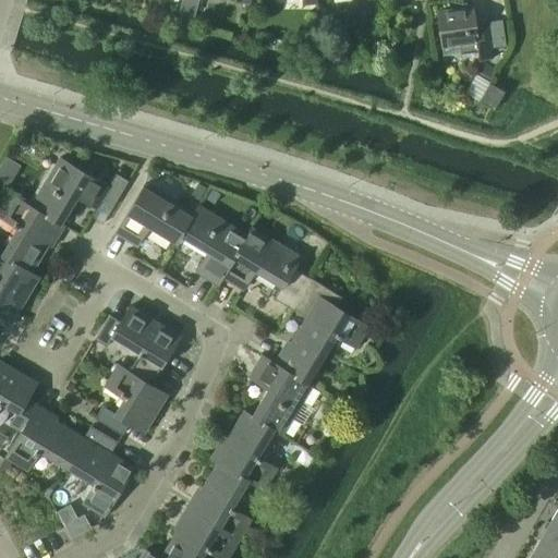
[(477,51),(478,60),(493,58),(488,25),(488,22),(475,24),(472,7),(436,11),(441,47),(459,45),(460,53),(477,51)]
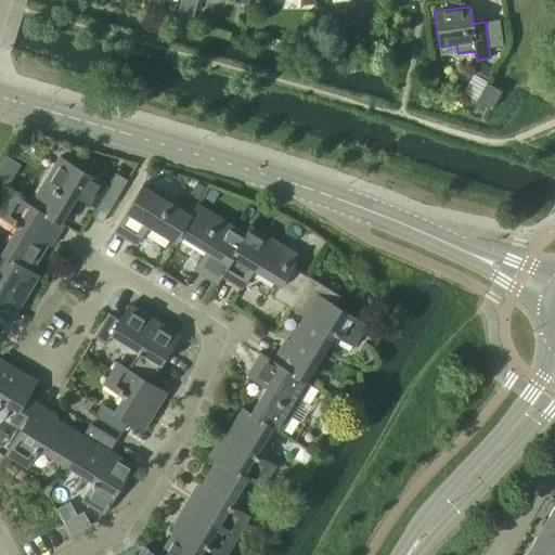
[(499,20),(486,22),(486,25),(489,48),(503,46),(499,20)]
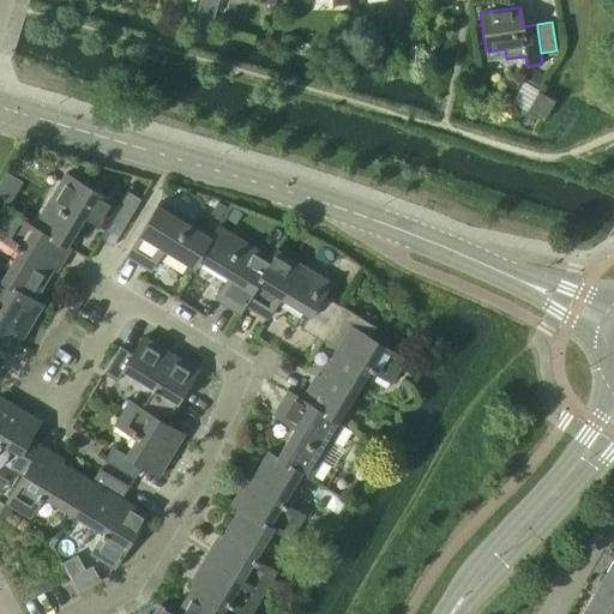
[(527,110),(543,120),(554,101),(539,91),(527,110)]
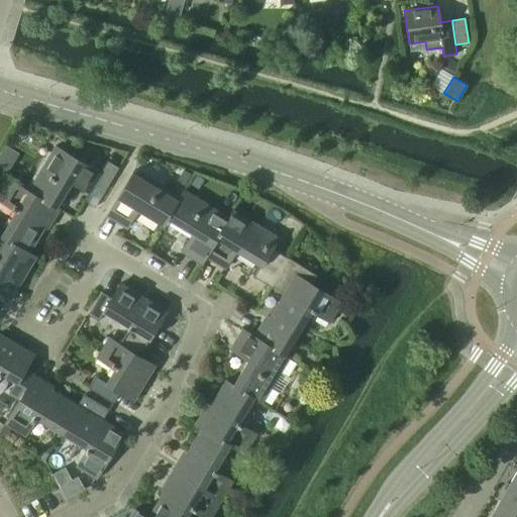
[(55,208),(56,207),(71,182),(89,193),(94,185),(104,191),(118,168),(107,161),(100,173),(55,145),(27,190),(27,191),(55,208)]
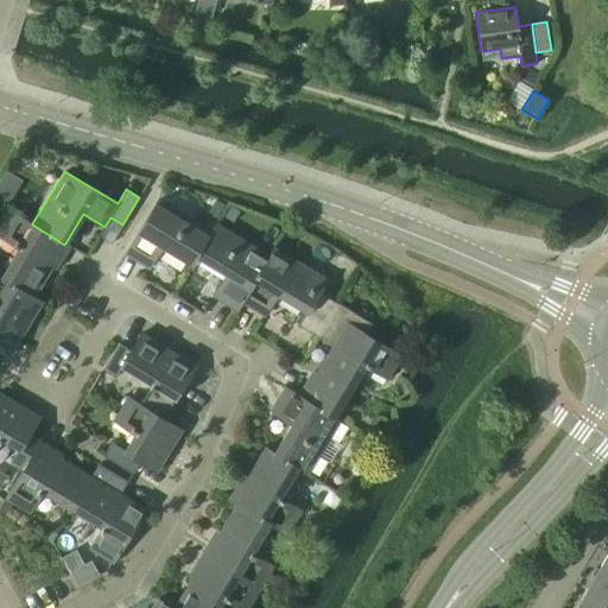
[(210,232),(157,200),(125,253),(149,267),(162,246),(191,264),(196,255),(210,232)]
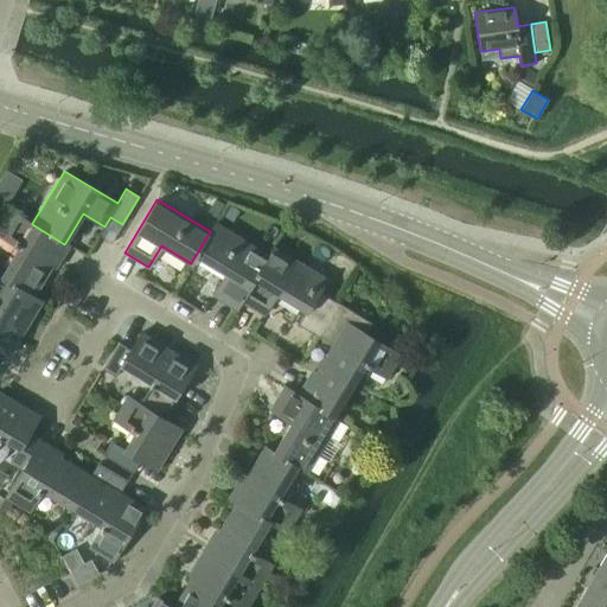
[(0,276),(33,295),(57,257),(61,260),(69,246),(65,243),(64,244),(32,224),(32,223),(11,210),(0,228),(0,235),(18,247),(0,276)]
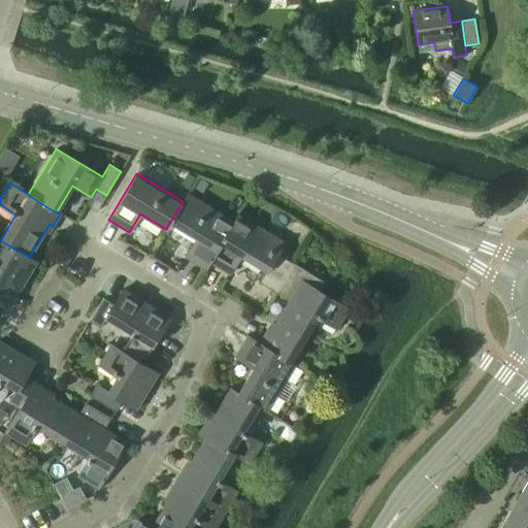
[(205,268),(209,261),(232,222),(187,194),(183,201),(170,222),(196,237),(185,256),(205,268)]
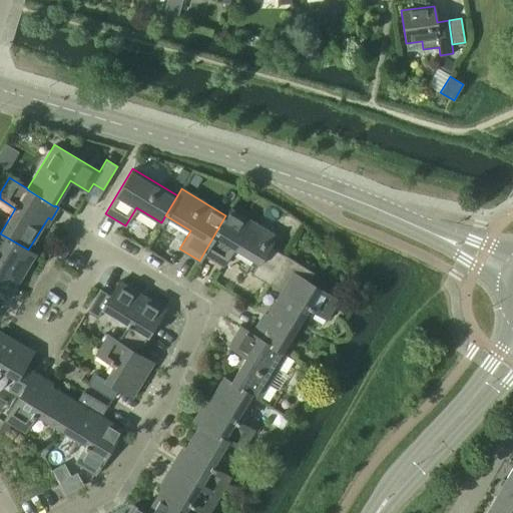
[(251,274),(268,283),(285,255),(269,245),(276,235),(229,208),(225,215),(203,253),(222,266),(233,247),(259,262),(251,274)]
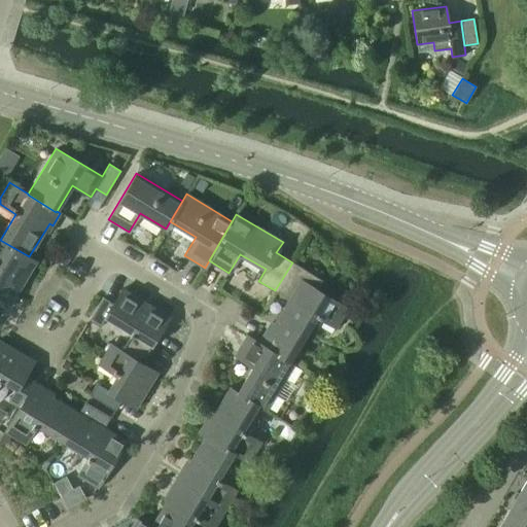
[(0,303),(7,308),(36,260),(29,256),(0,240),(0,239),(0,303)]
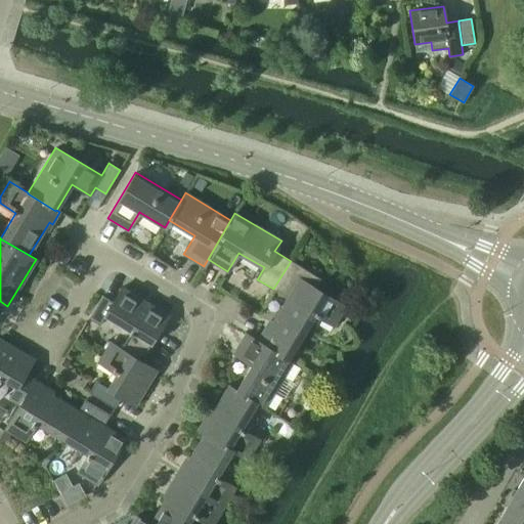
[(288,359),(315,314),(333,325),(345,306),(314,288),(320,278),(291,261),(273,289),(287,297),(267,330),(264,328),(257,340),(257,341),(288,359)]
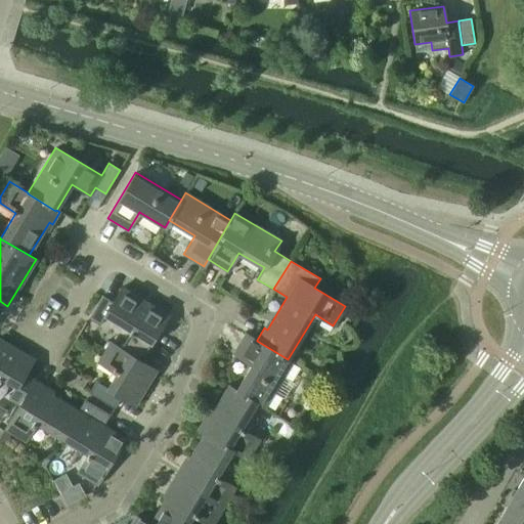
[(121,348),(140,359),(150,342),(151,343),(168,314),(122,287),(113,301),(102,295),(88,317),(99,324),(105,315),(131,331),(121,348)]
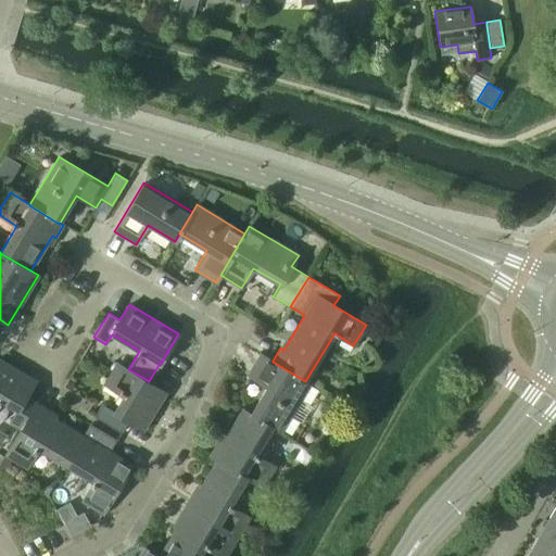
[(267,386),(251,413),(272,428),(280,432),(310,383),(305,381),(273,362),(273,361),(261,353),(248,375),(267,386)]
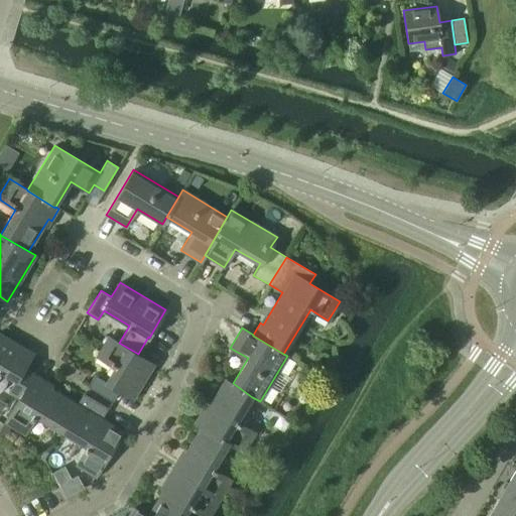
[(9,392),(19,398),(34,374),(25,368),(33,354),(0,333),(0,373),(1,372),(16,381),(9,392)]
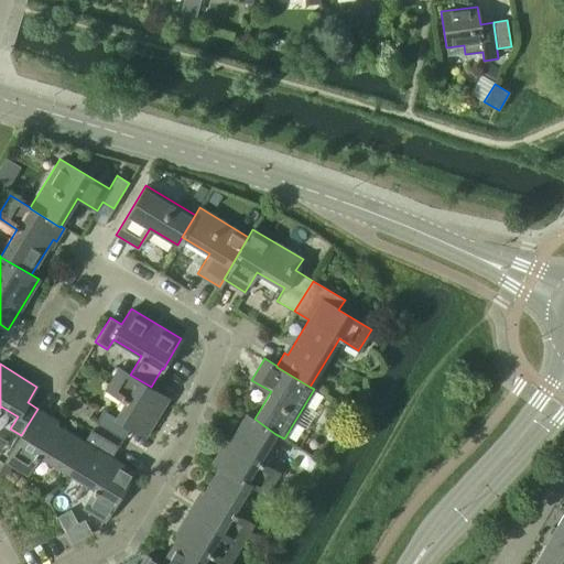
[(96,422),(123,438),(130,427),(145,436),(169,398),(151,387),(130,375),(118,368),(106,389),(126,401),(116,416),(104,410),(96,422)]
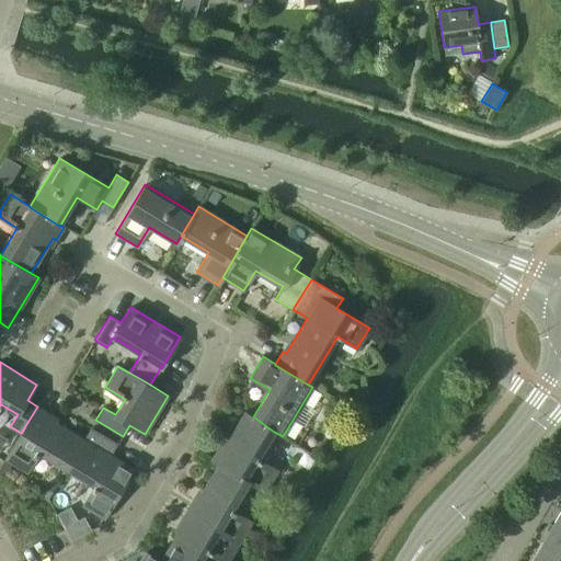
[(38,453),(67,469),(84,438),(48,418),(50,413),(37,407),(21,433),(6,459),(27,472),(38,453)]
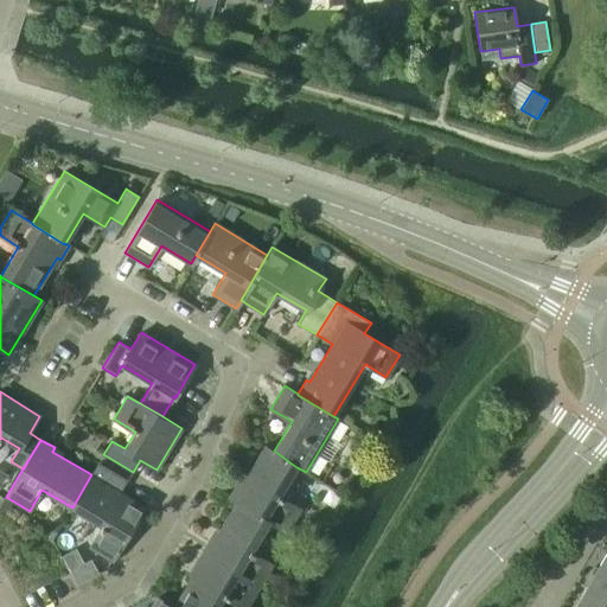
[(229,497),(236,502),(269,522),(286,532),(300,509),(279,496),(296,467),(274,451),(264,446),(241,485),(237,483),(229,497)]
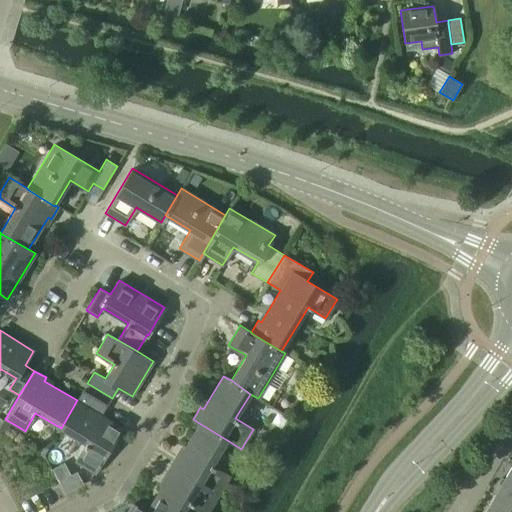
[(77,400),(61,428),(86,443),(75,461),(95,473),(122,428),(101,415),(107,405),(83,390),(77,400)]
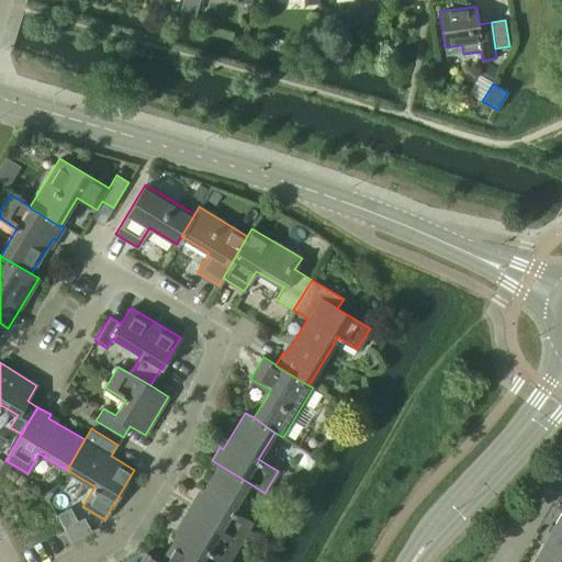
[(194,498),(187,512),(239,543),(253,523),(233,510),(249,483),(218,464),(198,501),(194,498)]
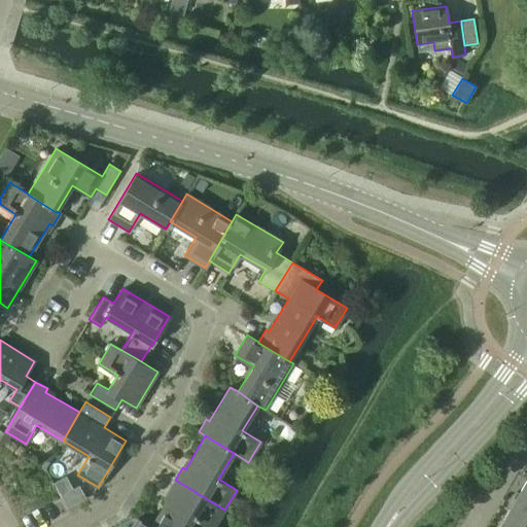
[(510,498),(526,508),(526,479),(517,497),(513,494),(511,497),(510,498)]
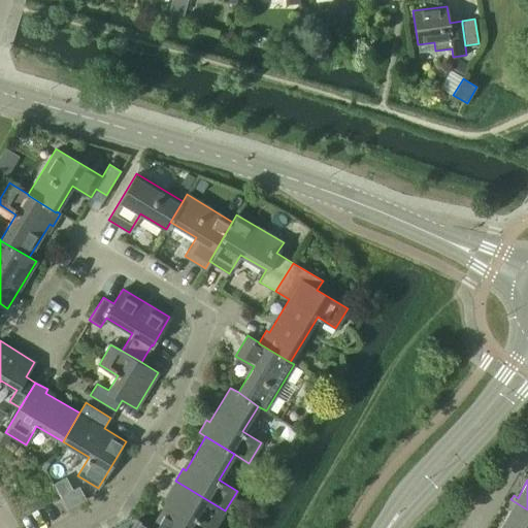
[(171,494),(151,527),(189,527),(195,519),(208,527),(215,527),(225,510),(175,481),(168,492),(171,494)]
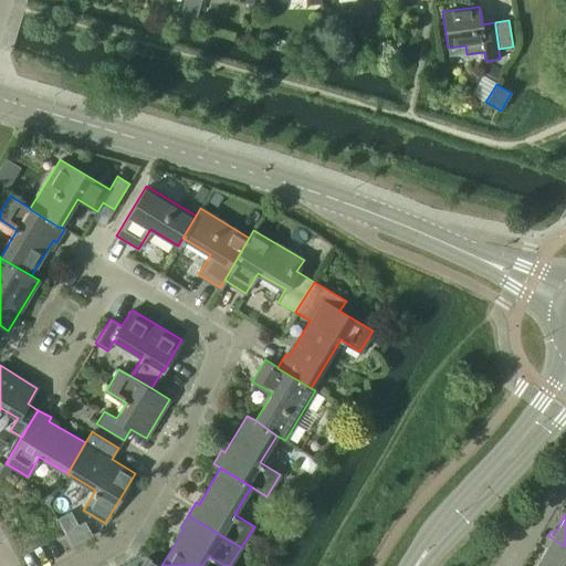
[(540,562),(547,565),(565,565),(565,546),(547,535),(546,536),(545,540),(549,543),(540,562)]
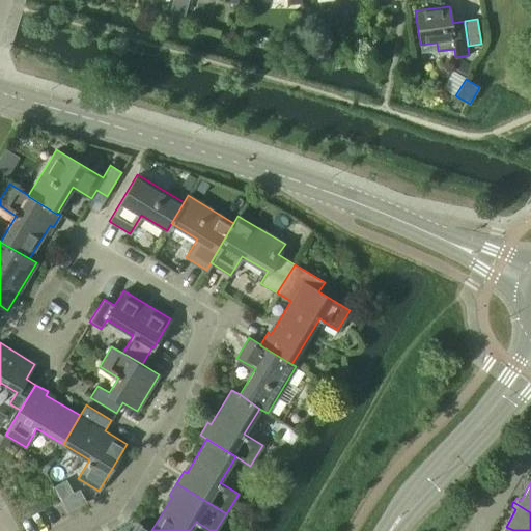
[(151,530),(138,522),(132,530),(151,530)]
